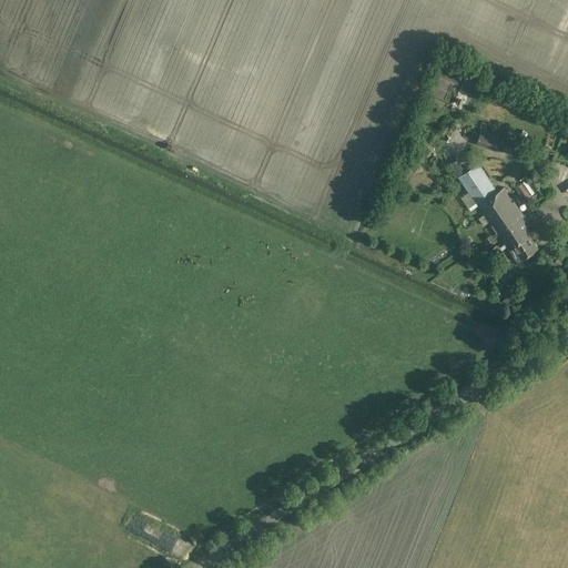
[(411,128),(407,139),(422,144),(426,133),(411,128)]
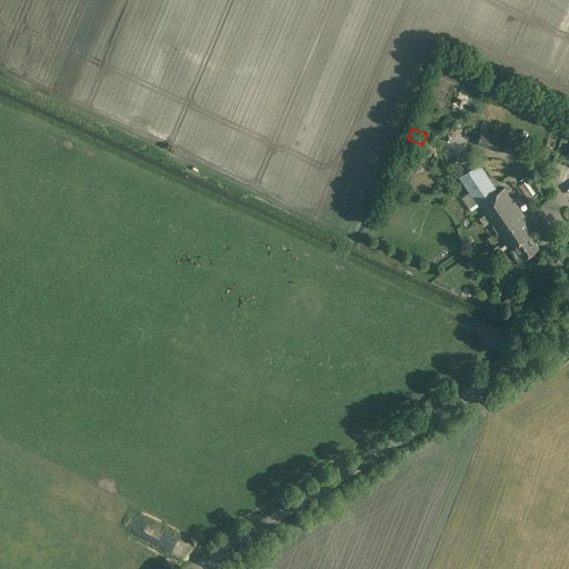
[(495,148),(530,160),(535,146),(499,133),(499,137),(482,131),(478,143),(495,149),(495,148)]
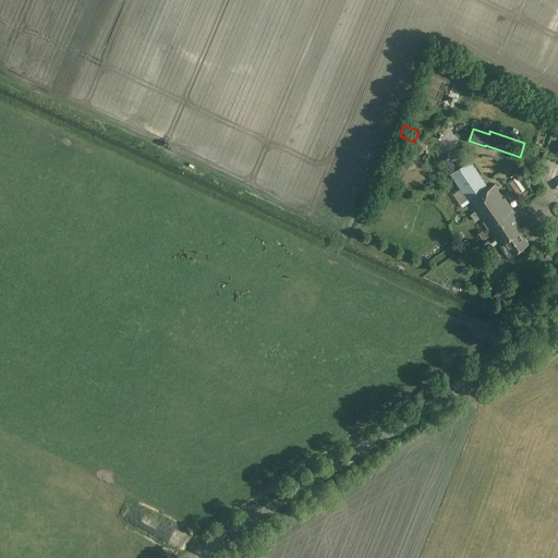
[(519,223),(521,222),(495,184),(488,189),(477,172),(481,170),(473,159),(450,174),(470,202),(496,240),(497,240),(509,257),(529,244),(520,231),(522,230),(519,223)]
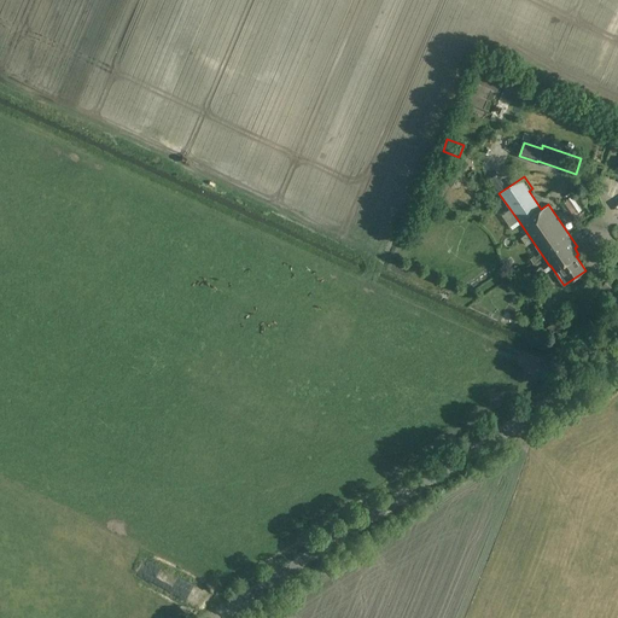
[(582,191),(573,197),(581,207),(589,200),(582,191)]
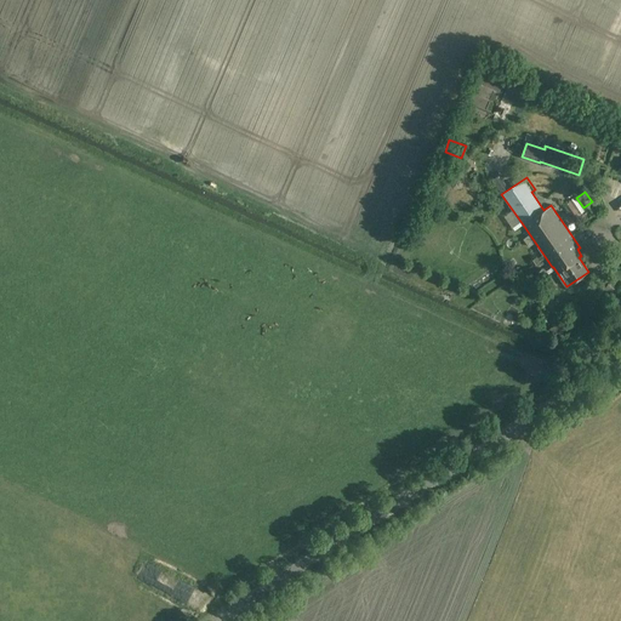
[(592,203),(598,211),(604,208),(598,199),(592,203)]
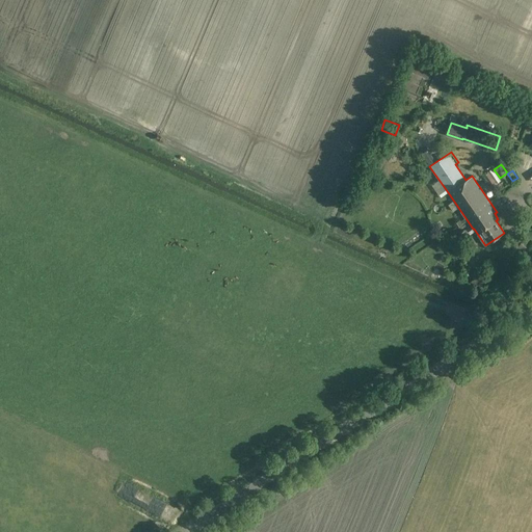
[(488,173),(484,176),(493,187),(497,185),(488,173)]
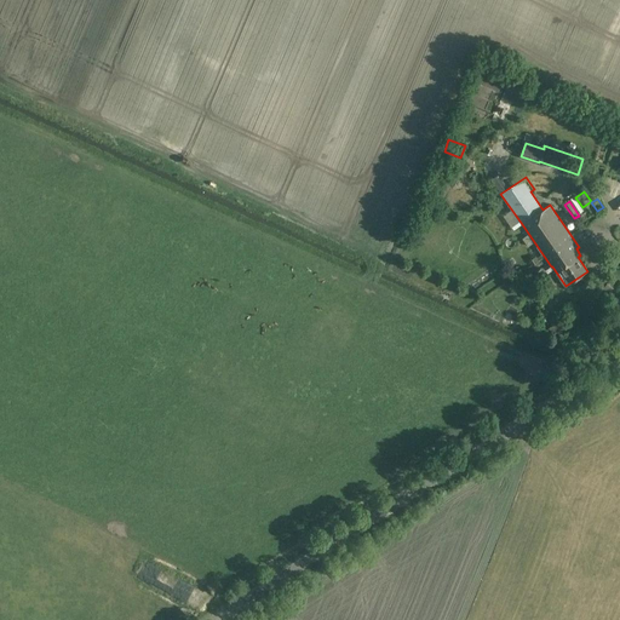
[(592,282),(598,286),(604,275),(597,271),(592,282)]
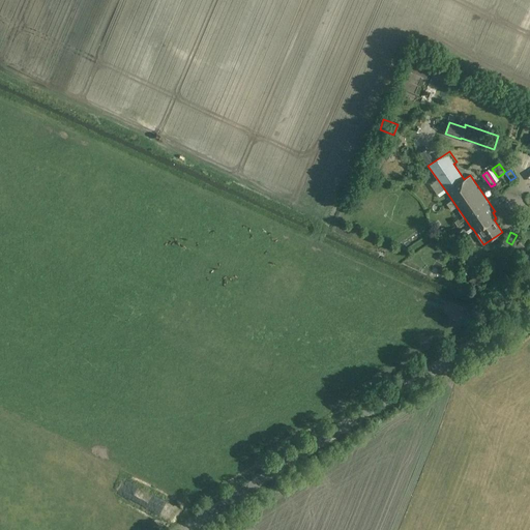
[(516,246),(524,252),(529,242),(521,237),(516,246)]
